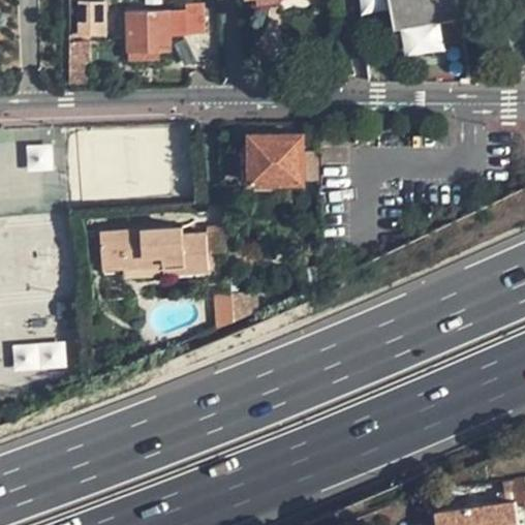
[(388,0),(393,28),(458,19),(455,0),(388,0)]
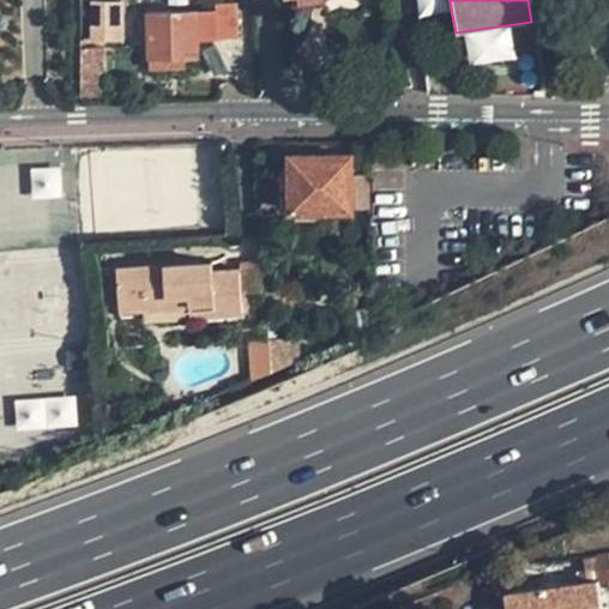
[(122,41),(121,2),(88,2),(89,42),(122,41)]
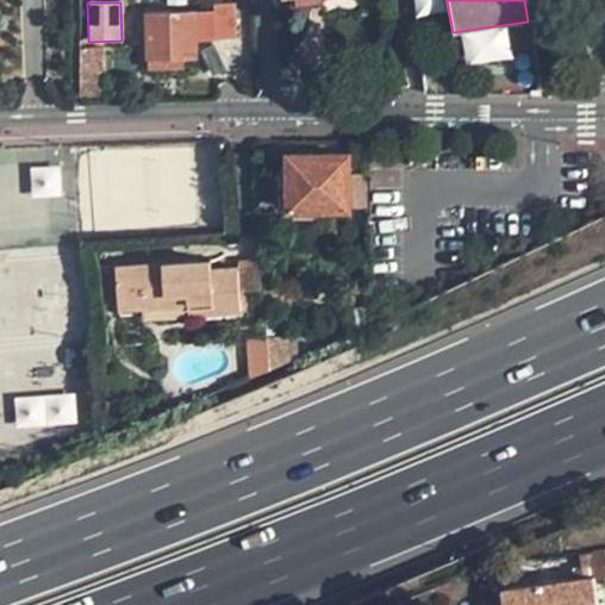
[(213,17),(193,17),(195,42),(231,42),(231,11),(213,11),(213,17)]
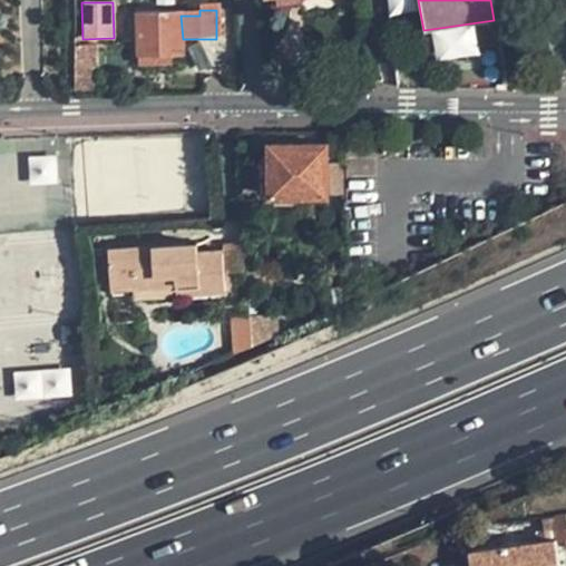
[(182,39),(183,39),(181,16),(137,17),(137,56),(182,55),(182,39)]
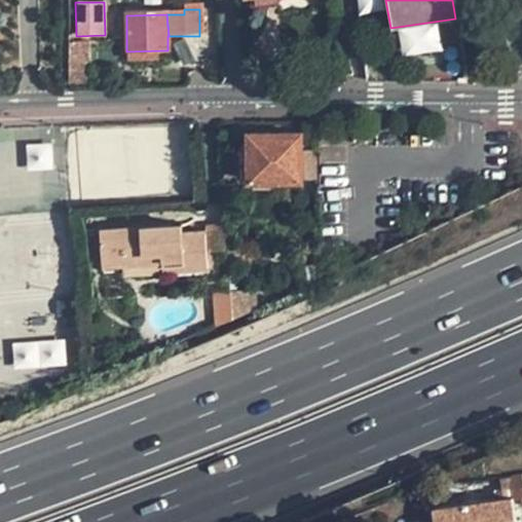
[(88,84),(87,42),(67,42),(68,84),(88,84)]
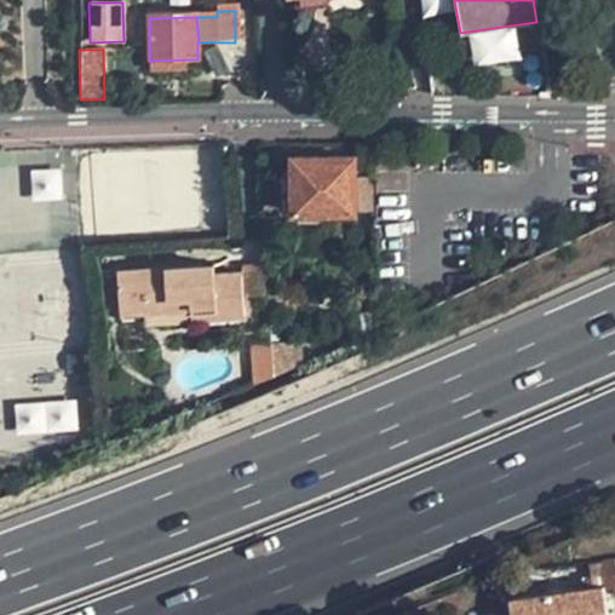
[(352,212),(352,157),(291,159),(291,213),(352,212)]
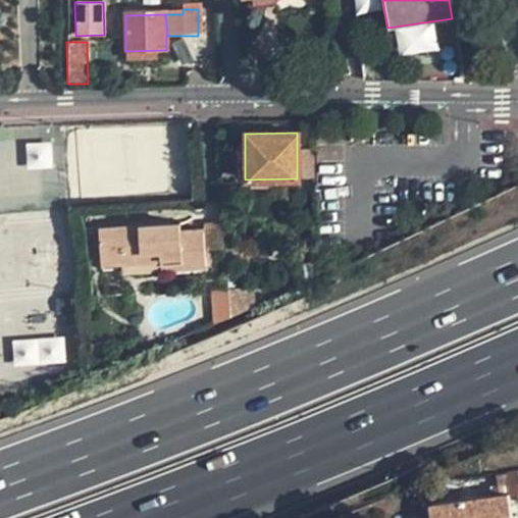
[(175,234),(175,225),(97,230),(100,265),(161,261),(161,270),(202,267),(200,231),(175,234)]
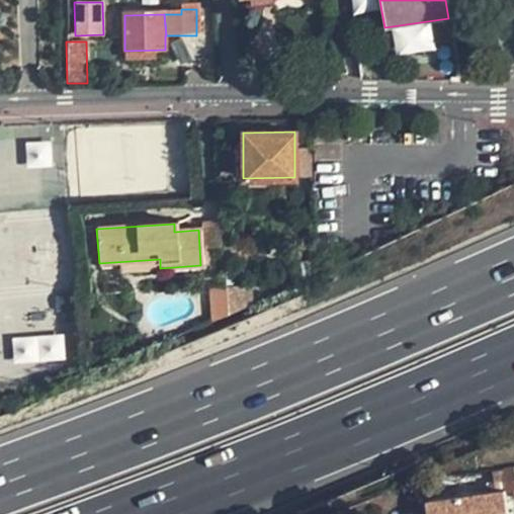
[(203,225),(205,245),(221,244),(219,224),(203,225)]
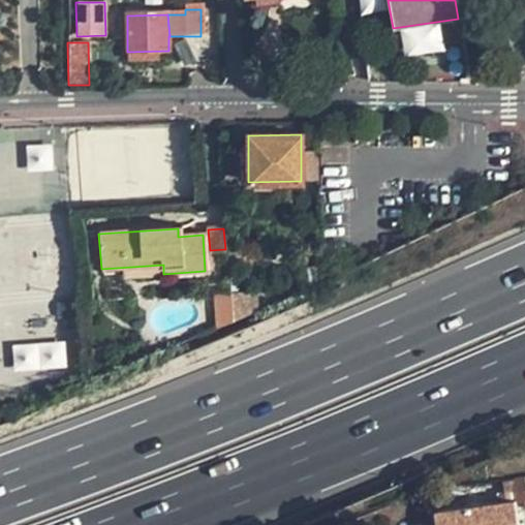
[(227,290),(212,291),(213,300),(227,299),(227,290)]
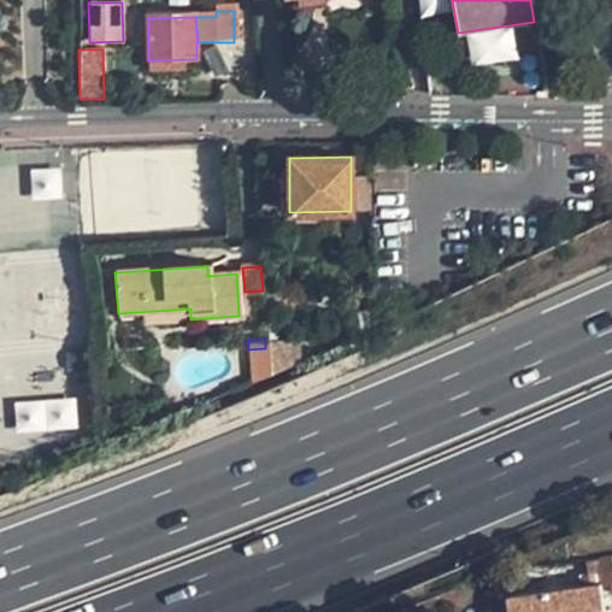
[(265,348),(248,349),(249,380),(268,372),(265,348)]
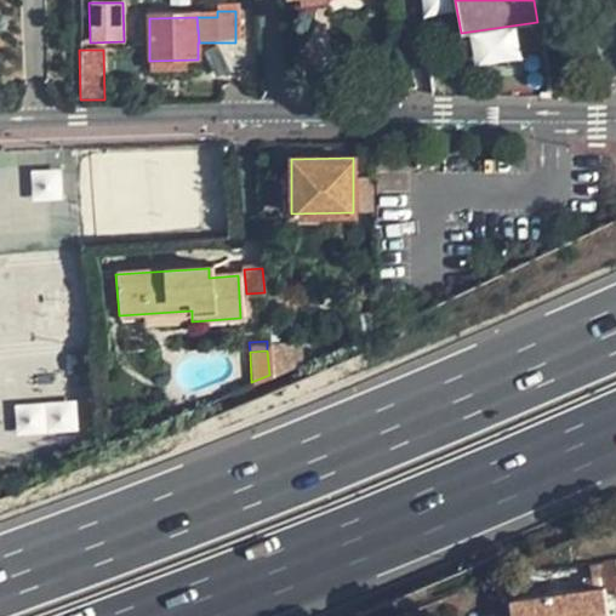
[(79,429),(77,399),(13,405),(17,435),(79,429)]
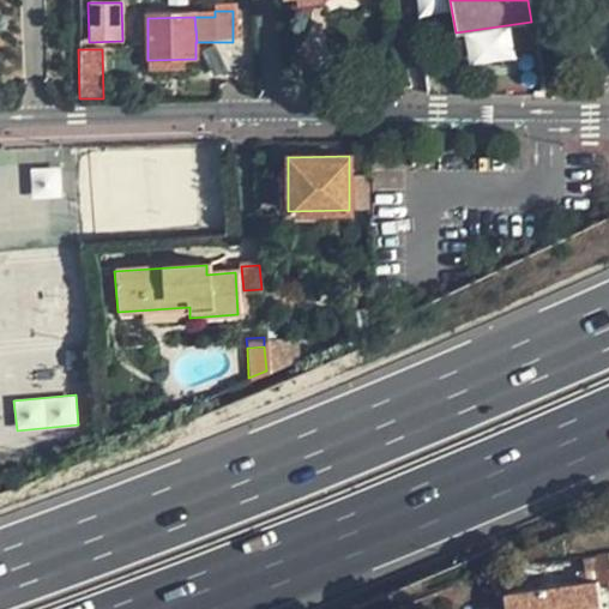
[(592,556),(594,579),(595,585),(607,584),(602,554),(592,556)]
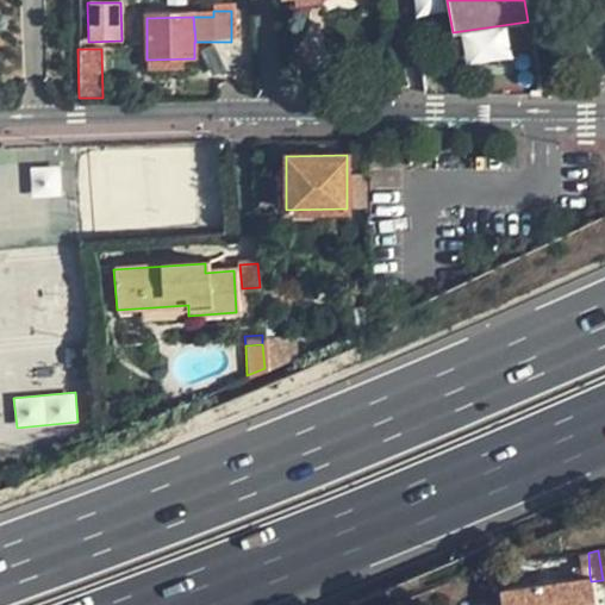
[(593,604),(591,581),(590,575),(500,588),(503,604),(593,604)]
